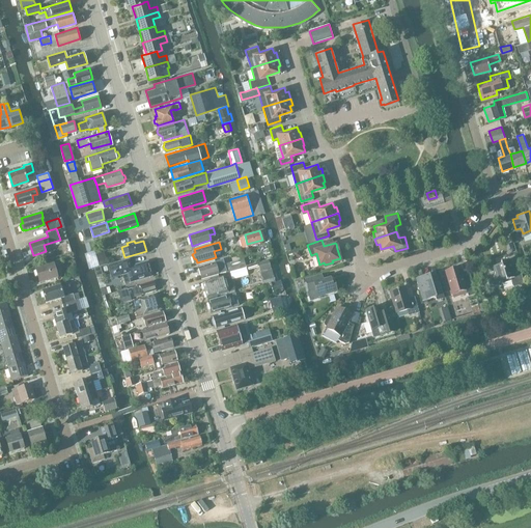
[(96,253),(100,265),(108,262),(105,251),(96,253)]
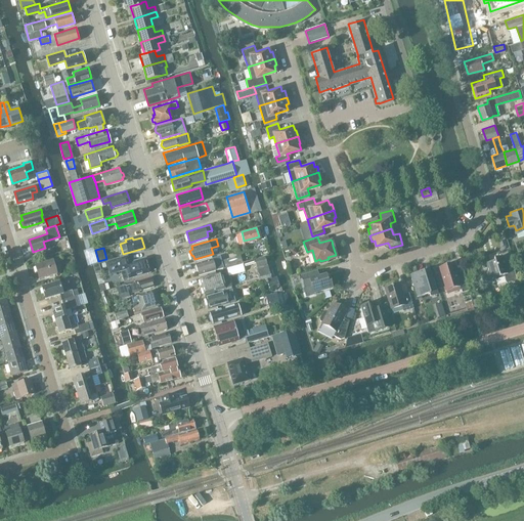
[(126,268),(129,276),(149,271),(150,270),(150,269),(149,270),(146,257),(146,256),(145,256),(130,261),(128,254),(106,260),(111,272),(126,268)]
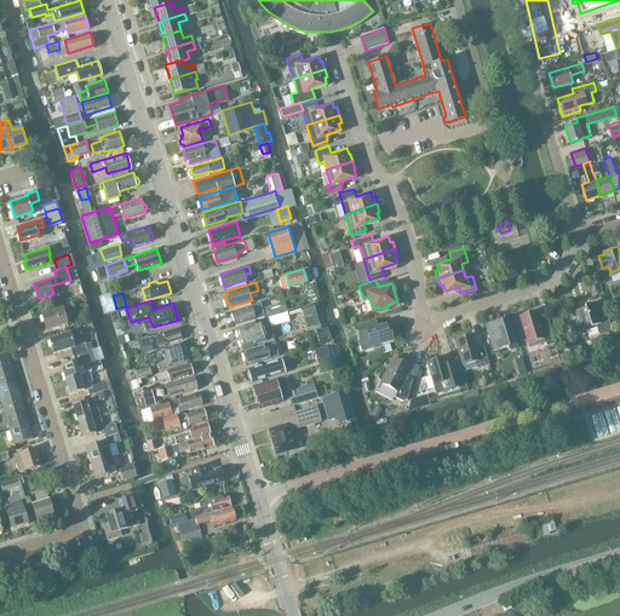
[(285,300),(263,306),(265,315),(287,309),(287,308),(285,300)]
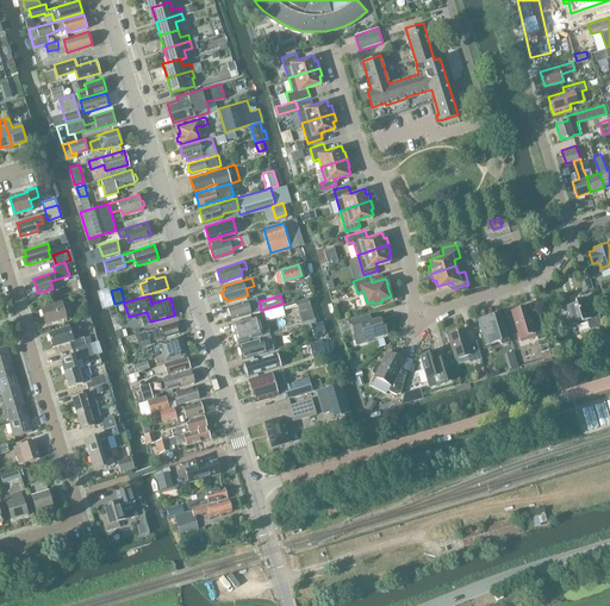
[(282,303),(282,304),(284,307),(297,303),(304,325),(310,323),(316,320),(309,295),(282,303)]
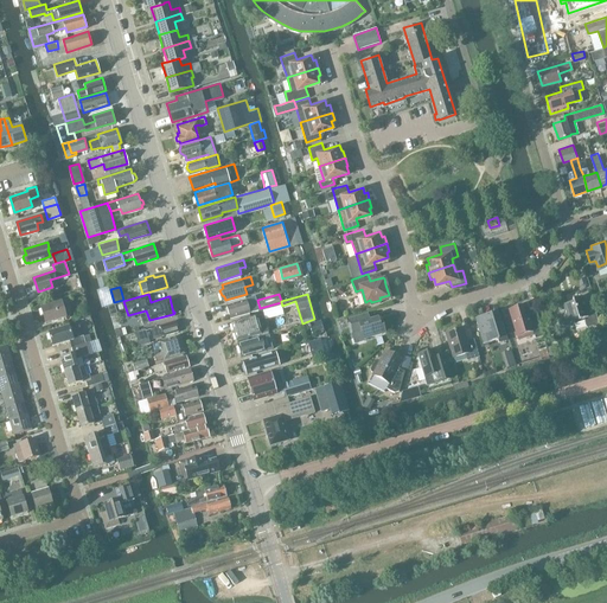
[(567,312),(564,313),(567,322),(574,320),(573,315),(577,314),(579,316),(583,315),(586,325),(599,320),(593,301),(585,303),(581,294),(573,296),(573,299),(564,301),(567,312)]
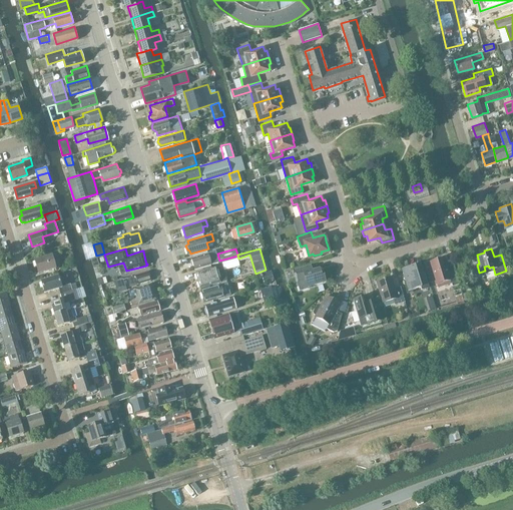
[(191,257),(195,268),(218,261),(216,253),(209,257),(208,251),(191,257)]
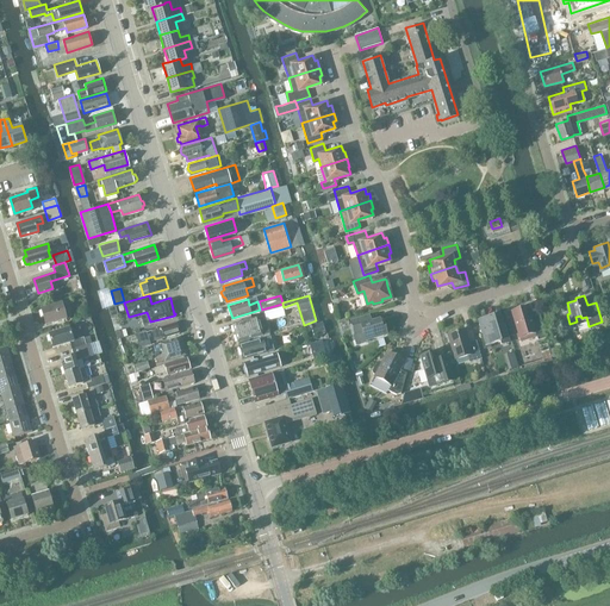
[(42,307),(47,322),(67,316),(62,301),(42,307)]
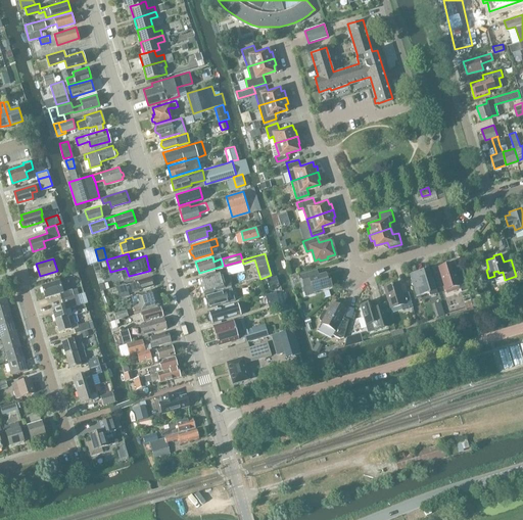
[(459,283),(461,289),(468,287),(464,273),(458,275),(453,260),(437,265),(444,287),(459,283)]
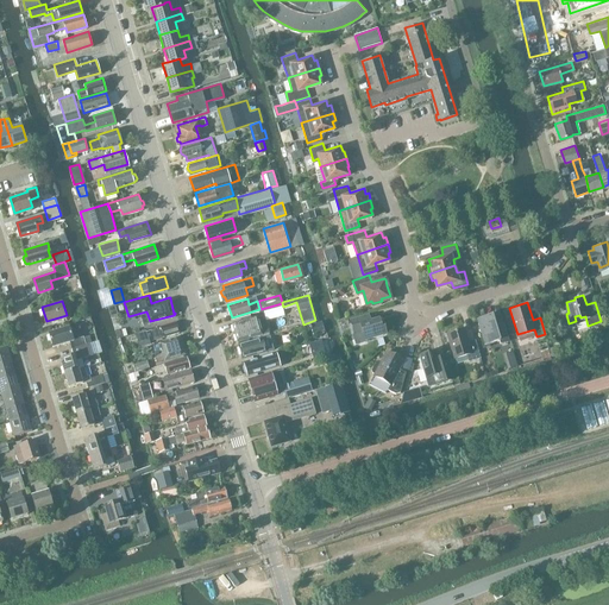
[(371,319),(369,313),(364,314),(351,317),(355,332),(357,339),(365,336),(387,331),(382,315),(371,319)]
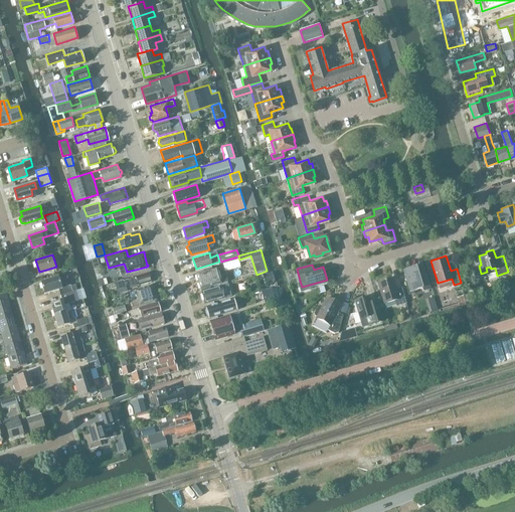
[(406,284),(408,292),(414,290),(413,288),(422,286),(422,288),(430,286),(425,271),(418,273),(416,265),(403,269),(408,284),(406,284)]
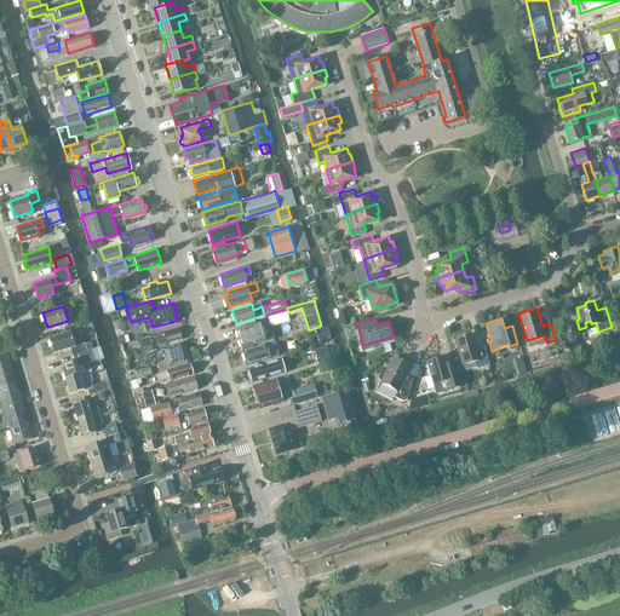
[(253,343),(275,337),(271,323),(263,324),(262,320),(236,327),(242,345),(245,345),(246,347),(254,345),(253,343)]
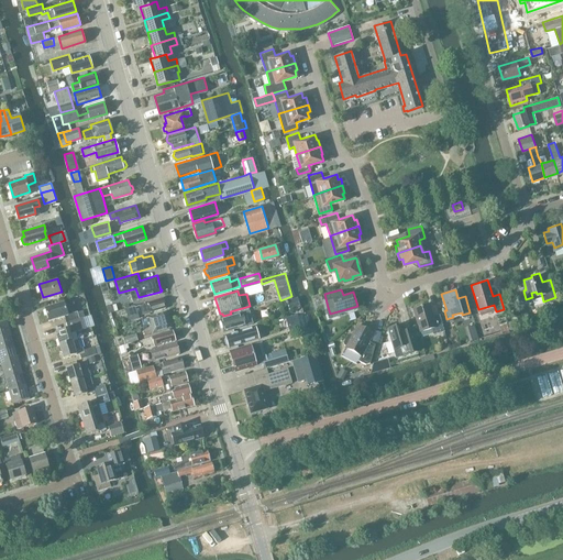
[(286,298),(289,308),(300,305),(297,295),(286,298)]
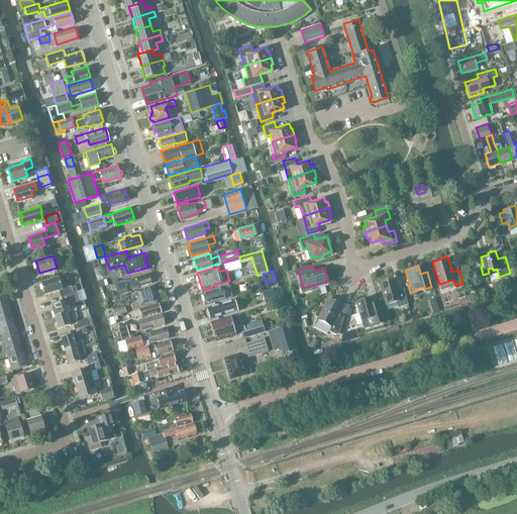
[(129,279),(131,287),(152,281),(150,273),(129,279)]
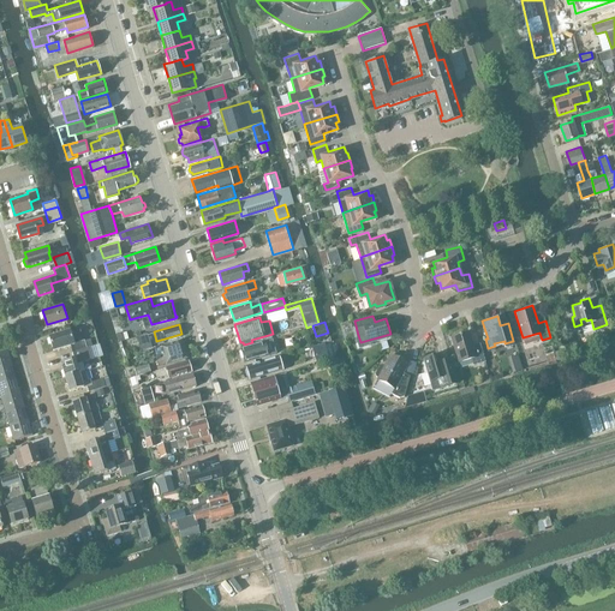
[(78,325),(49,335),(54,348),(71,343),(72,349),(88,345),(85,337),(83,339),(78,325)]
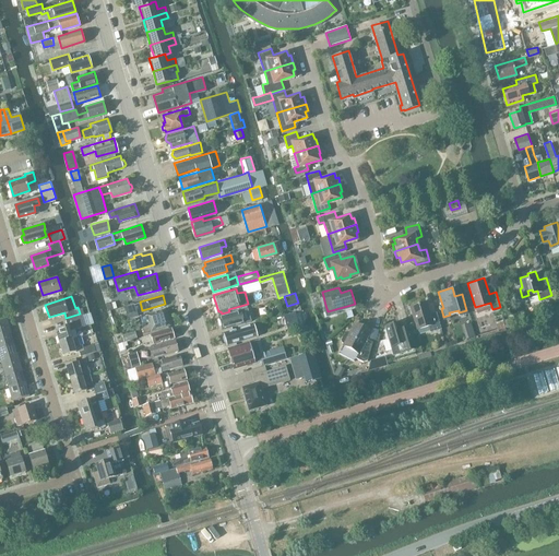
[(411,305),(417,327),(428,323),(430,330),(441,327),(438,314),(431,316),(426,299),(411,305)]
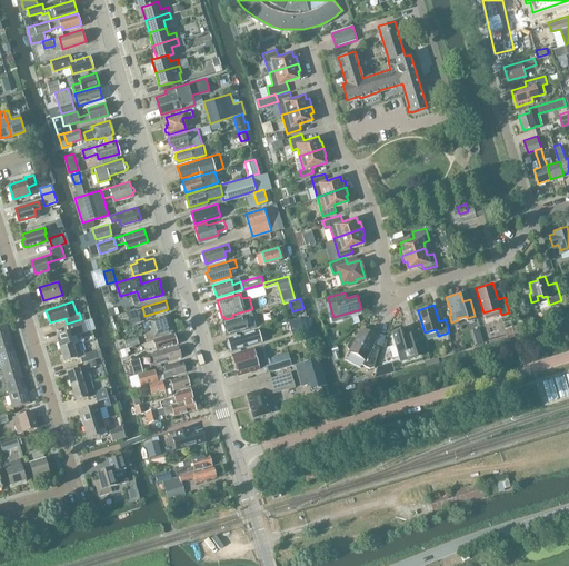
[(555,307),(558,316),(565,314),(561,305),(555,307)]
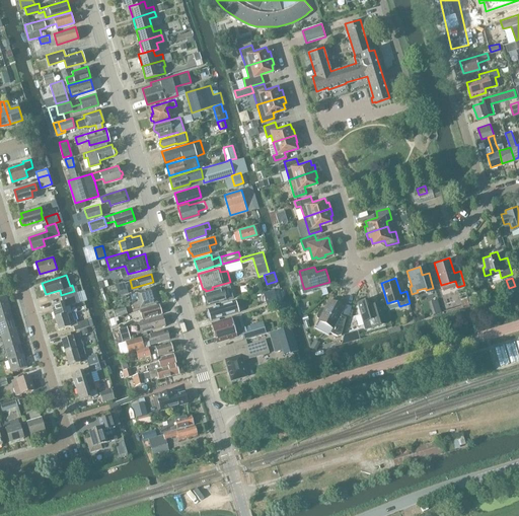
[(159,300),(154,286),(136,291),(139,299),(133,301),(135,307),(159,300)]
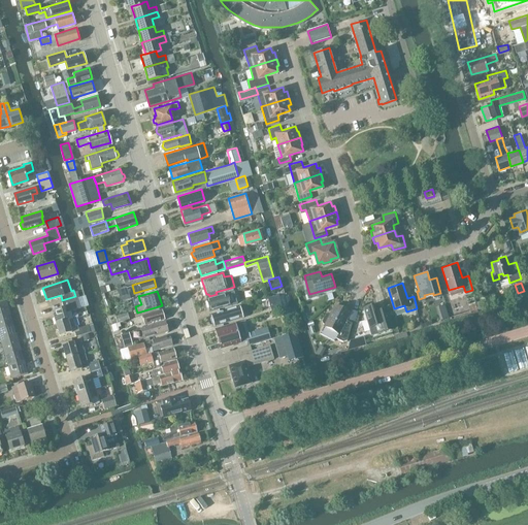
[(227,292),(207,298),(210,308),(230,302),(227,292)]
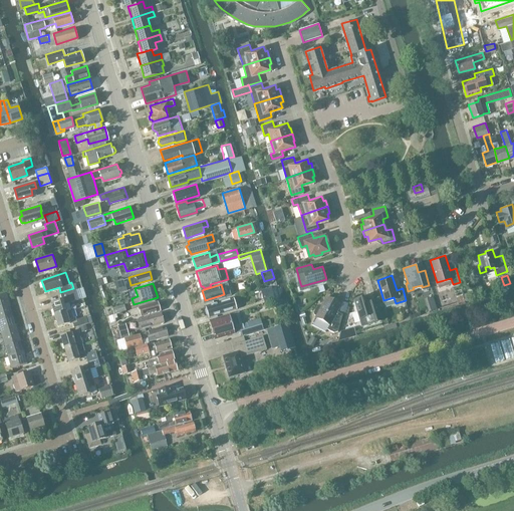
[(265,302),(273,300),(274,300),(269,285),(261,287),(265,302)]
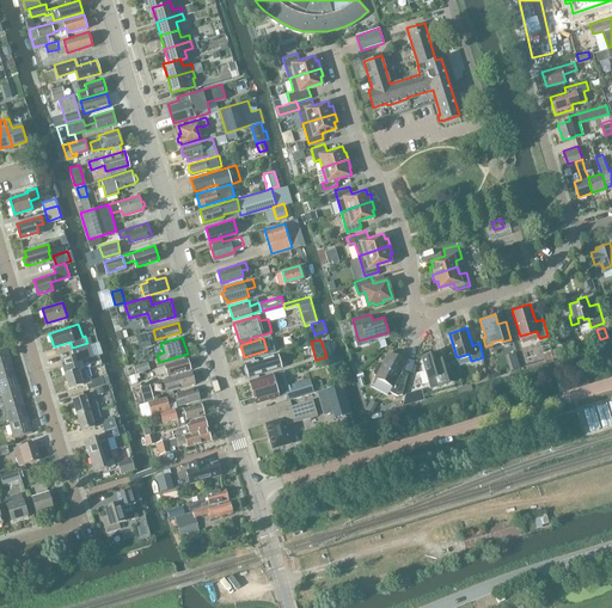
[(61,358),(66,373),(85,367),(83,357),(95,354),(91,342),(87,343),(72,348),(74,354),(61,358)]
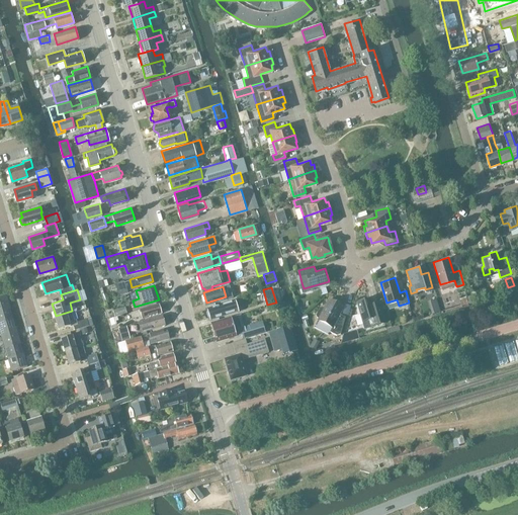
[(0,295),(0,309),(10,306),(7,294),(0,295)]
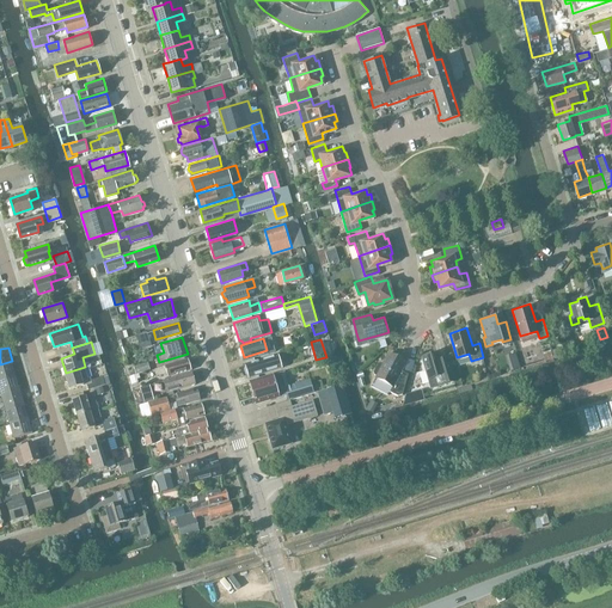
[(392,384),(390,388),(397,393),(403,392),(408,372),(402,368),(405,360),(401,357),(401,354),(398,352),(396,351),(393,354),(389,350),(383,361),(380,360),(378,361),(373,369),(374,372),(377,373),(375,375),(392,384)]
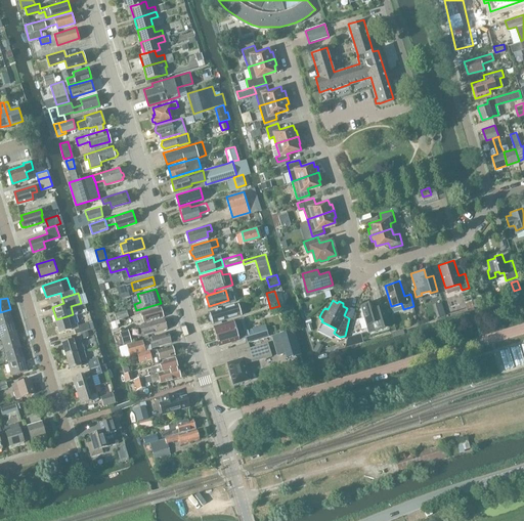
[(366,322),(368,327),(372,329),(389,323),(384,305),(377,307),(375,300),(361,304),(366,322)]
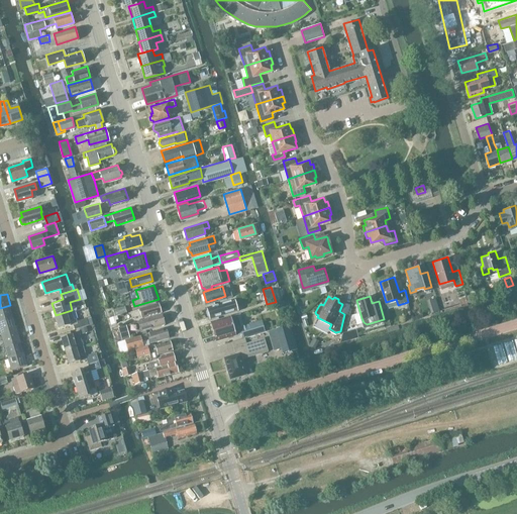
[(208,307),(206,310),(207,314),(210,315),(210,317),(234,310),(230,299),(207,306),(208,307)]
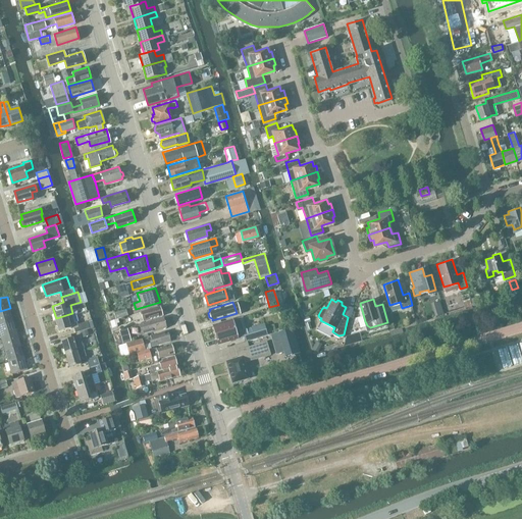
[(160,305),(141,311),(132,313),(134,319),(142,316),(143,320),(163,314),(160,305)]
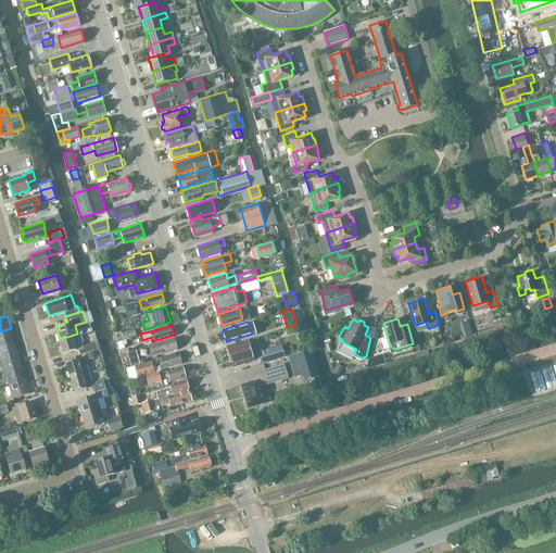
[(0,331),(0,346),(14,341),(11,328),(0,331)]
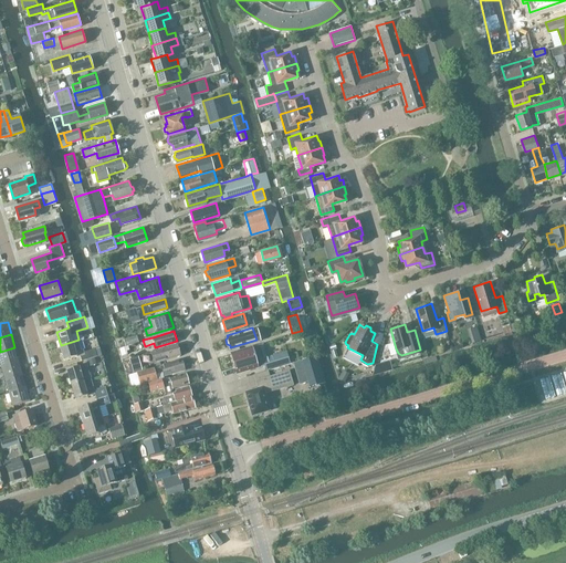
[(124,337),(126,344),(139,340),(137,334),(124,337)]
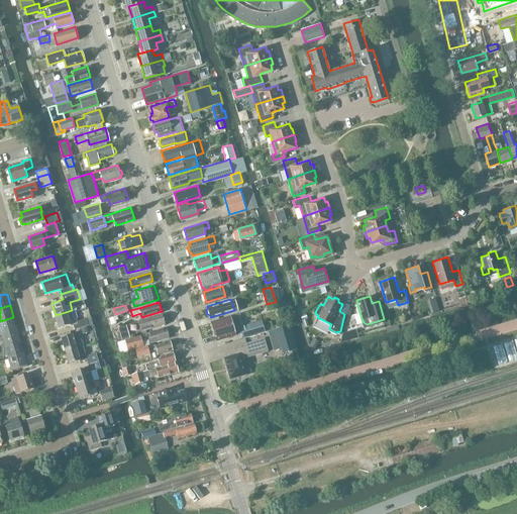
[(72,310),(56,315),(54,317),(55,321),(58,322),(60,326),(70,323),(70,324),(73,323),(75,327),(89,323),(87,317),(77,319),(77,317),(74,318),(72,310)]
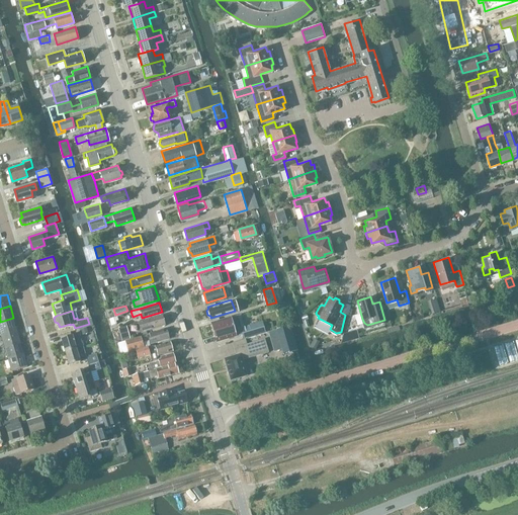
[(243,332),(244,337),(246,336),(266,330),(262,320),(244,325),(241,313),(211,321),(218,340),(243,332)]
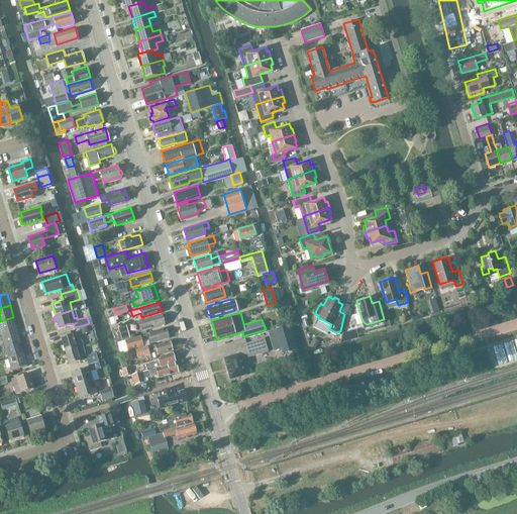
[(166,323),(163,313),(138,320),(141,330),(166,323)]
